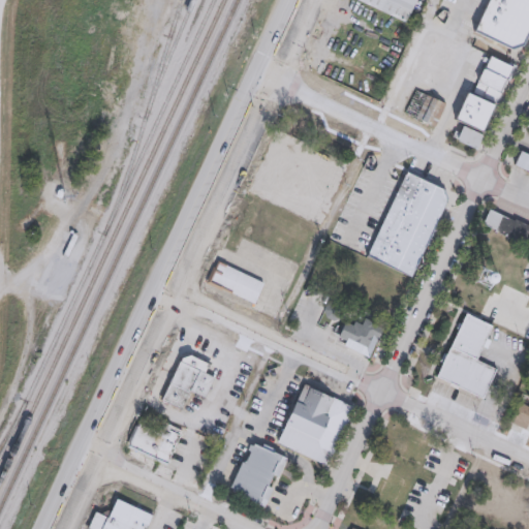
[(415,0),(407,22),(356,0),(415,0)]
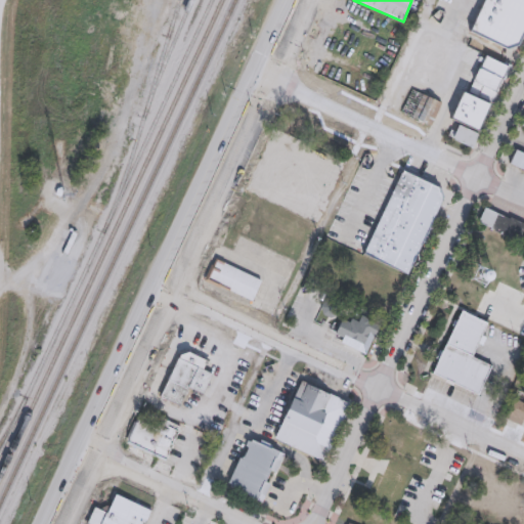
[(523,0),(484,0),(470,34),(505,50),(518,46),(523,32),(523,0)]
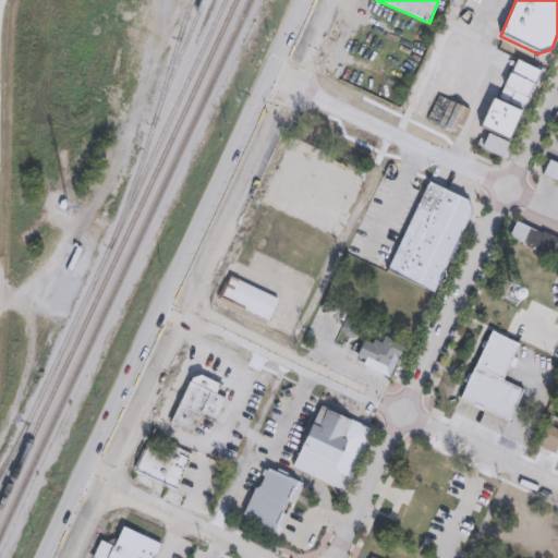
[(499,98),(523,109),(541,71),(516,60),(499,98)]
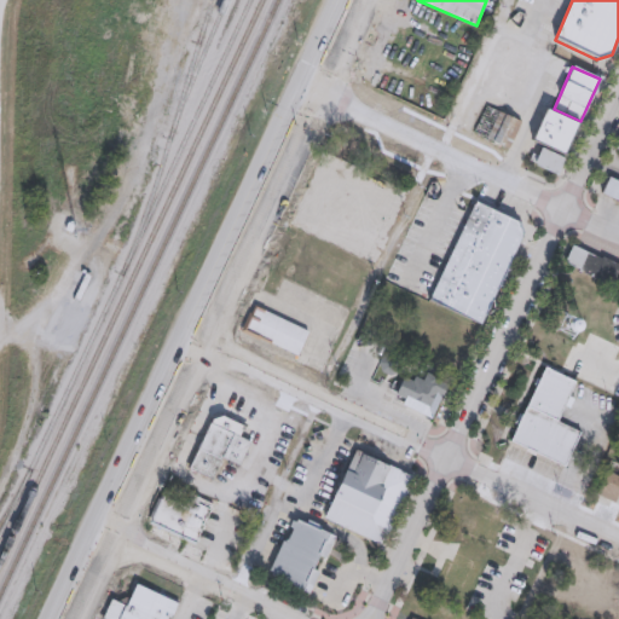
[(547,114),(533,144),(565,158),(578,128),(547,114)]
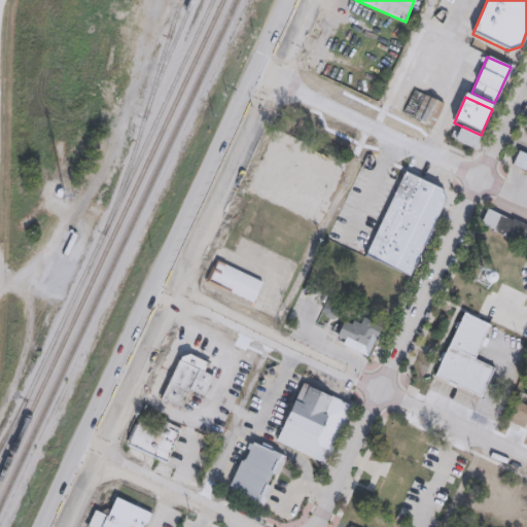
[(459,127),(481,136),(475,149),(454,140),(459,127)]
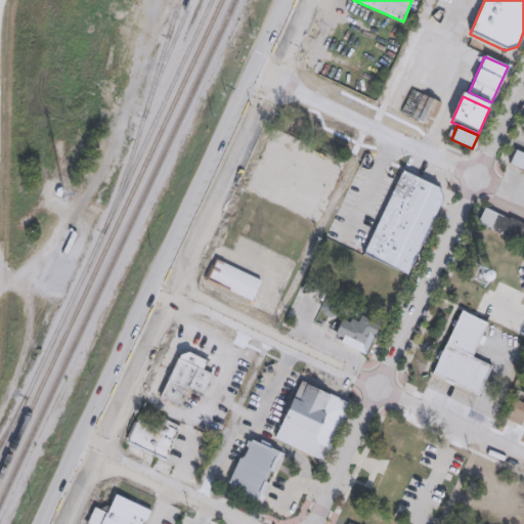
[(291,155),(281,151),(285,141),(268,136),(260,160),(287,169),(291,155)]
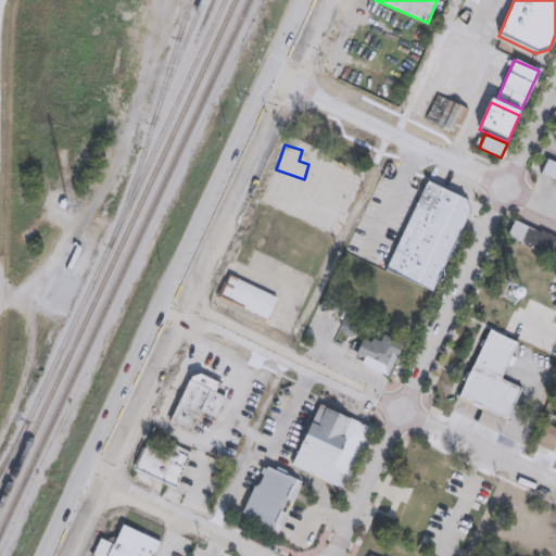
[(540,177),(555,184),(555,164),(547,160),(540,177)]
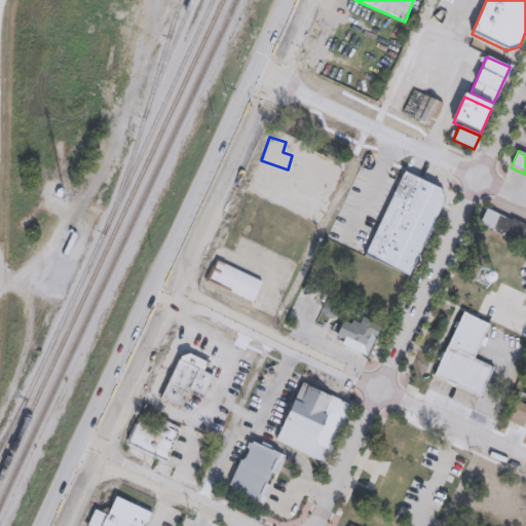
[(444,198),(407,274),(362,252),(398,179),(402,172),(440,190),(444,198)]
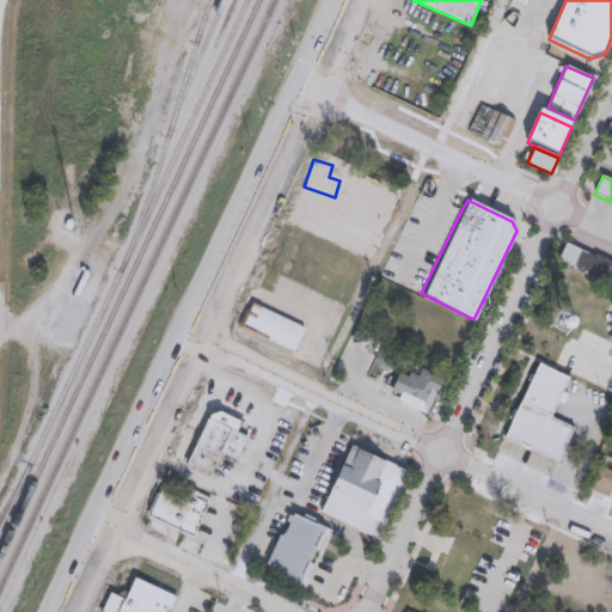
[(363,259),(373,242),(353,231),(343,249),(363,259)]
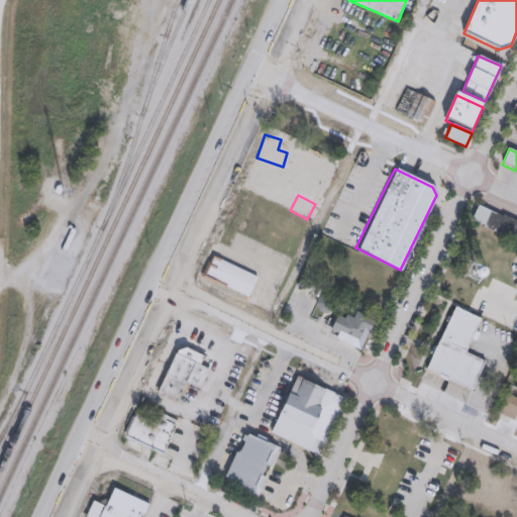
[(471,220),(516,241),(516,219),(479,202),(471,220)]
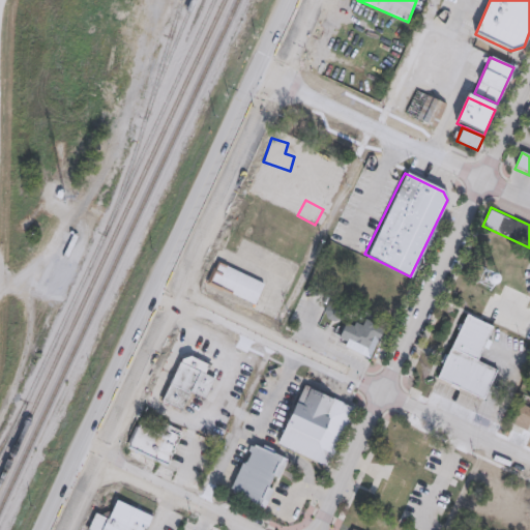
[(216,261),(207,283),(255,305),(265,284),(216,261)]
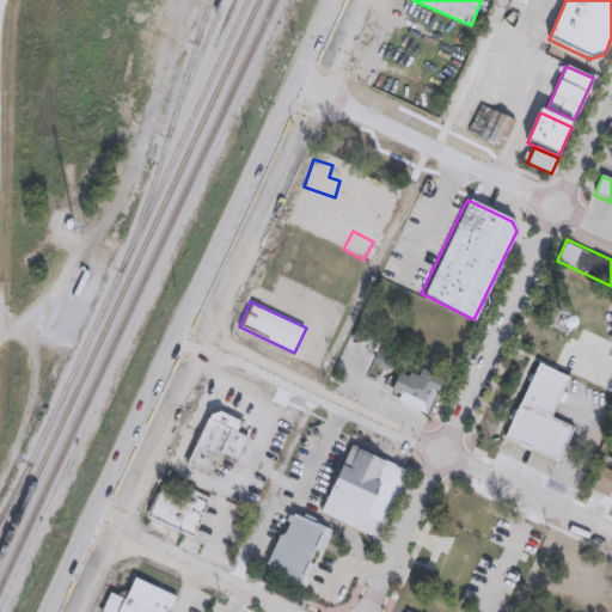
[(392,391),(399,395),(396,403),(428,417),(448,375),(423,363),(417,375),(411,372),(408,380),(399,377),(392,391)]
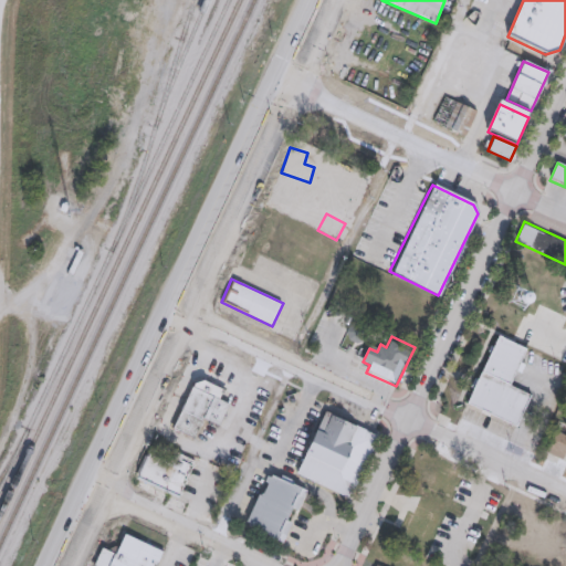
[(496,337),(525,350),(510,384),(532,395),(516,428),(465,404),(496,337)]
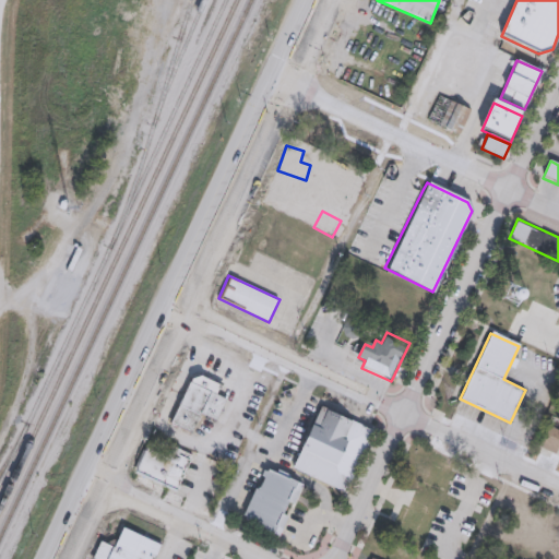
[(189,380),(169,421),(192,431),(202,411),(222,419),(230,400),(227,399),(221,395),(225,385),(201,375),(189,380)]
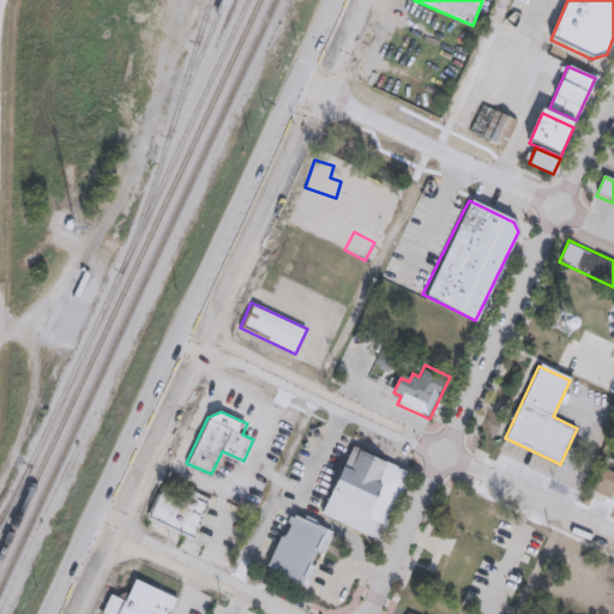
[(353,446),(411,473),(380,541),(321,513),(353,446)]
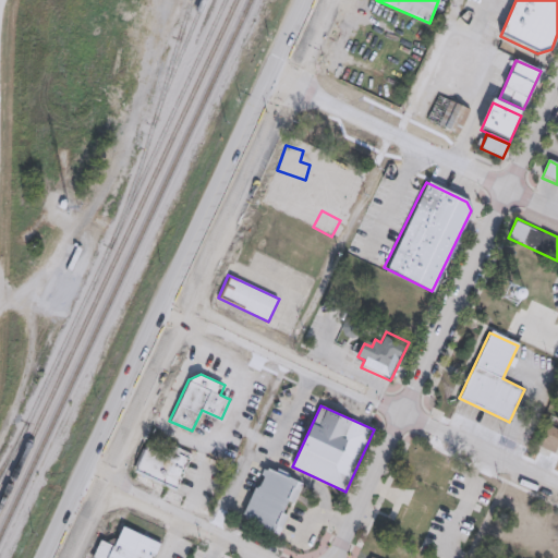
[(555,458),(557,451),(557,431),(556,434),(547,429),(537,449),(555,458)]
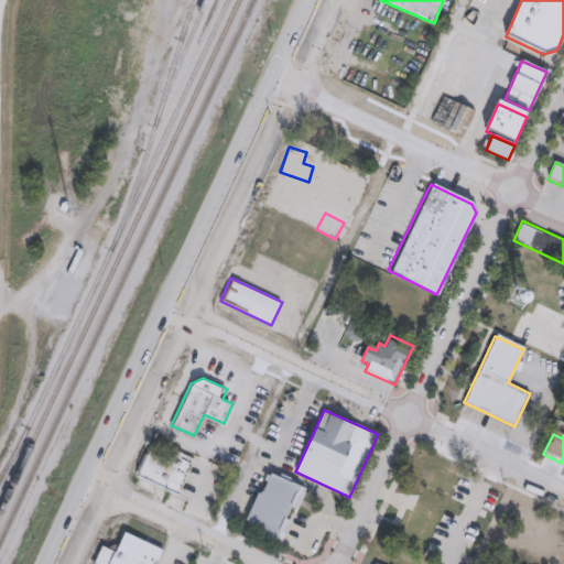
[(173,452),(195,462),(179,497),(136,476),(145,454),(167,464),(173,452)]
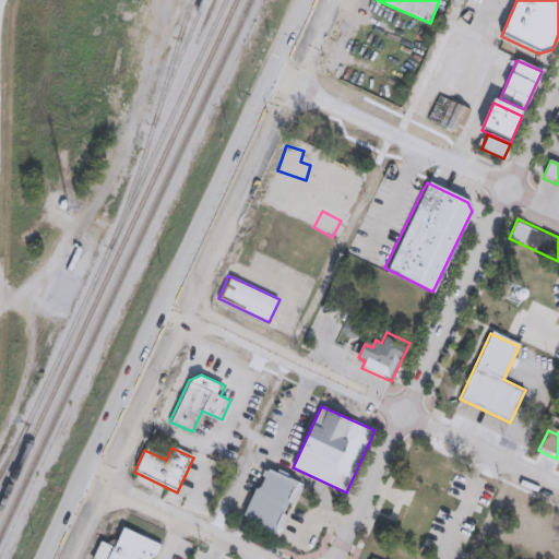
[(270,468),(304,486),(278,538),(242,520),(270,468)]
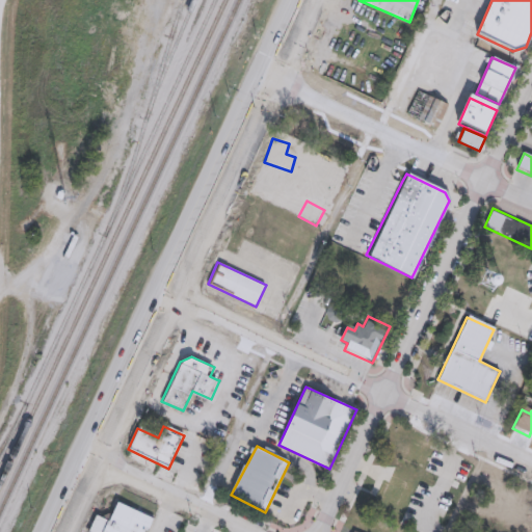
[(116,502),(155,520),(149,531),(88,531),(96,515),(108,522),(116,502)]
